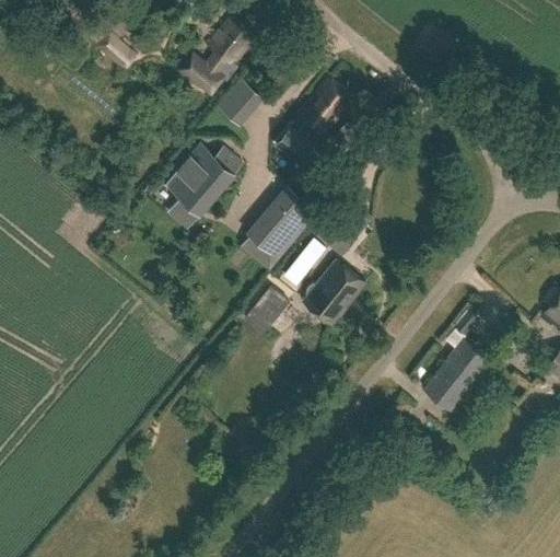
[(257,35),(233,18),(210,49),(219,56),(209,69),(194,58),(182,74),(213,96),(224,80),(226,82),(236,68),(234,67),(257,35)]
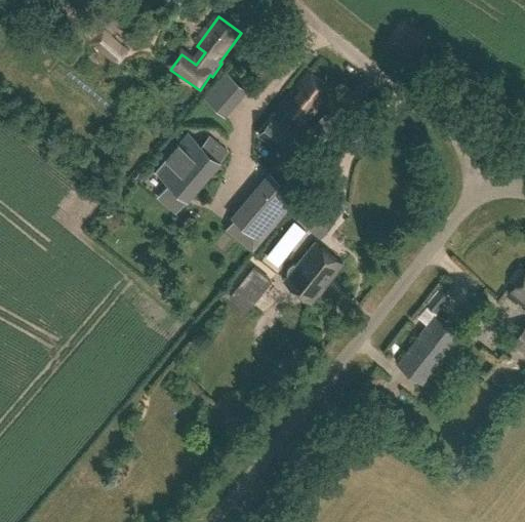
[(93,27),(83,38),(116,70),(129,55),(103,31),(99,33),(93,27)]
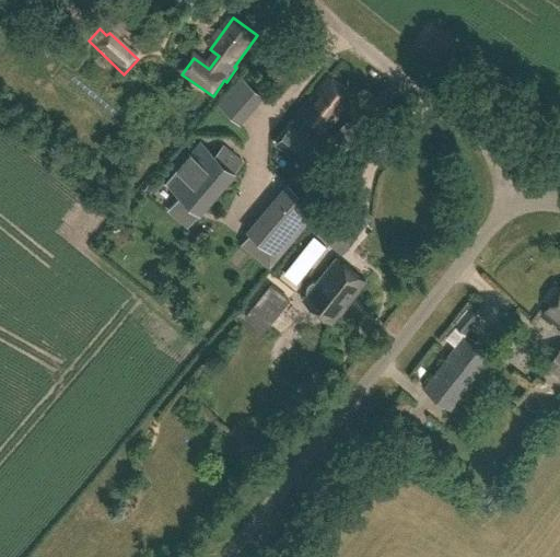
[(286,79),(269,65),(241,97),(268,122),(312,72),(301,61),(286,79)]
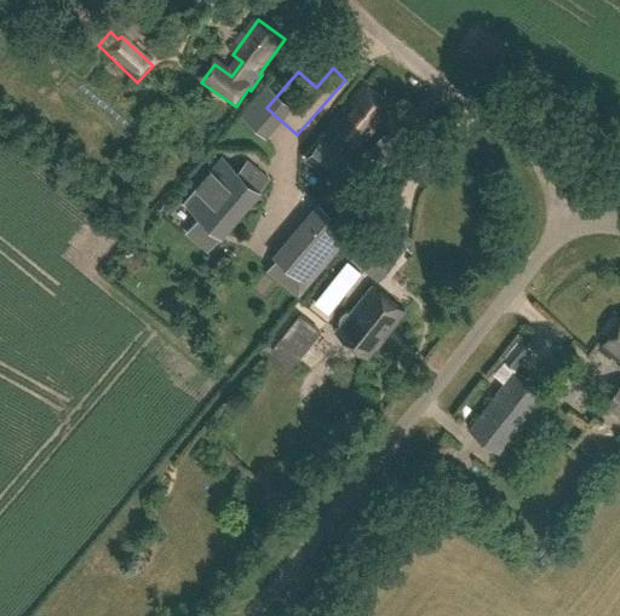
[(392,111),(366,91),(354,107),(359,110),(351,120),(345,115),(332,131),(359,153),(392,111)]
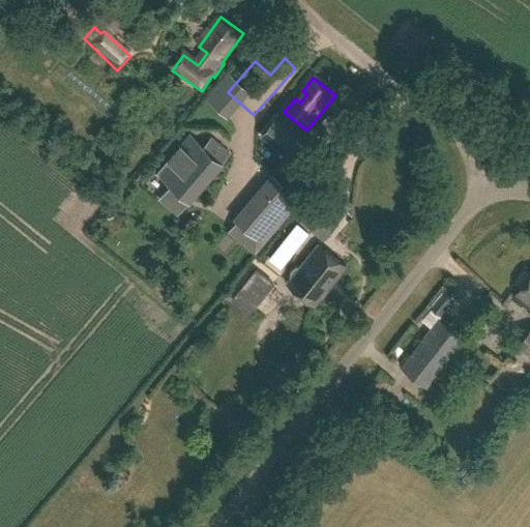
[(171,223),(223,162),(204,146),(192,162),(179,150),(152,183),(165,194),(153,208),(171,223)]
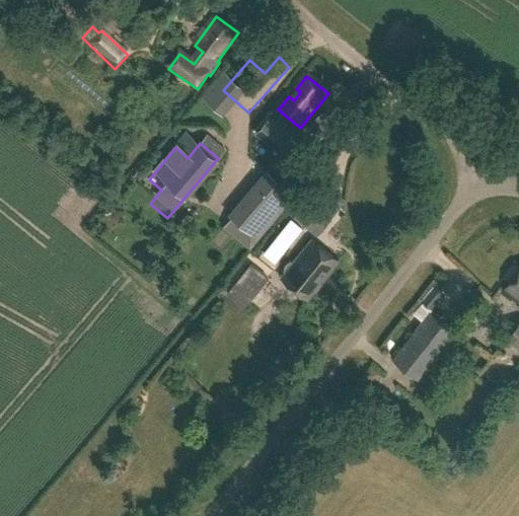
[(270,175),(234,218),(257,238),(294,196),(270,175)]
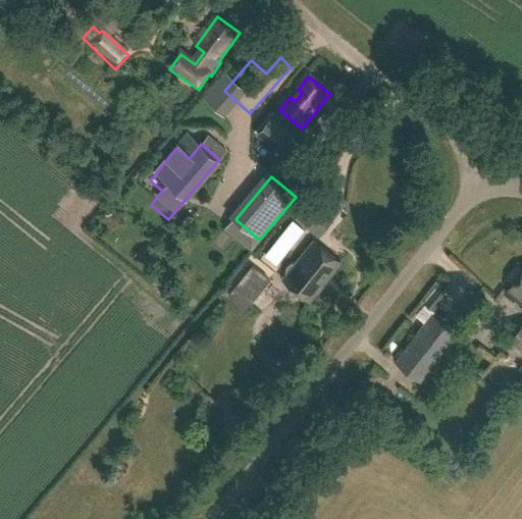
[(333,221),(309,201),(293,221),(316,241),(333,221)]
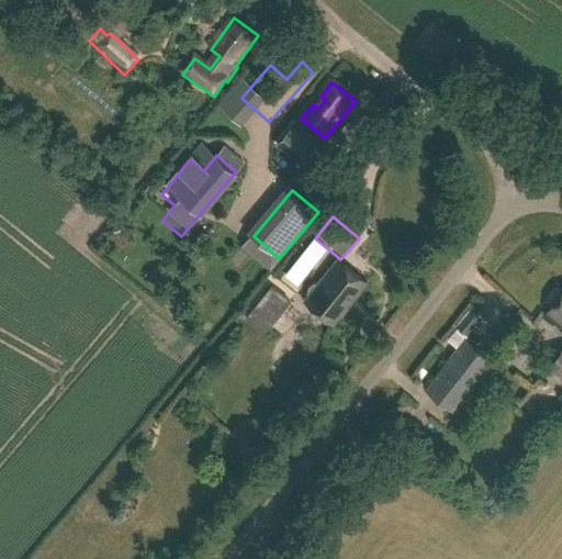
[(338,263),(321,286),(315,287),(311,289),(308,294),(310,300),(306,303),(335,326),(367,286),(338,263)]
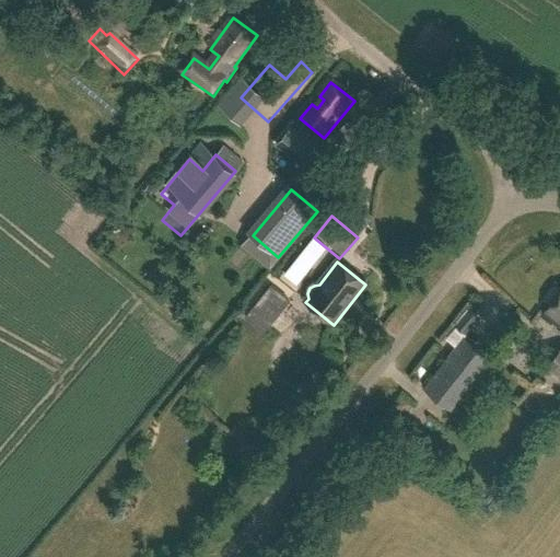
[(223,281),(240,297),(247,288),(231,274),(223,281)]
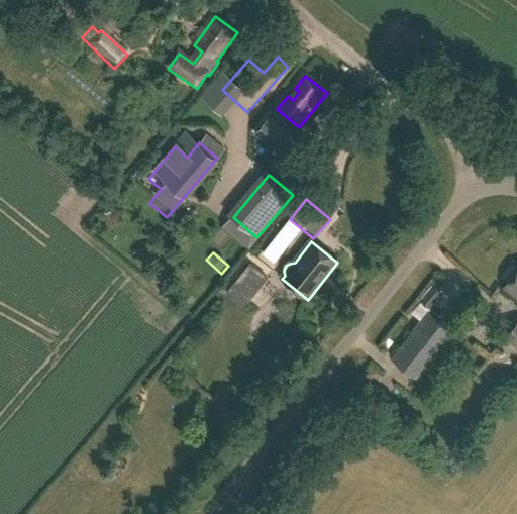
[(516,273),(501,295),(516,306),(516,273)]
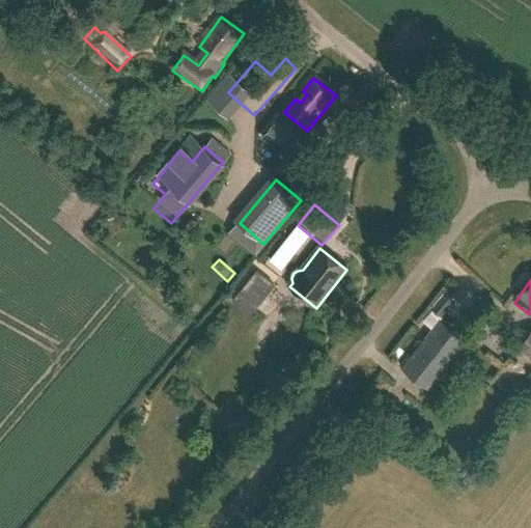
[(467,342),(440,321),(400,369),(427,391),(467,342)]
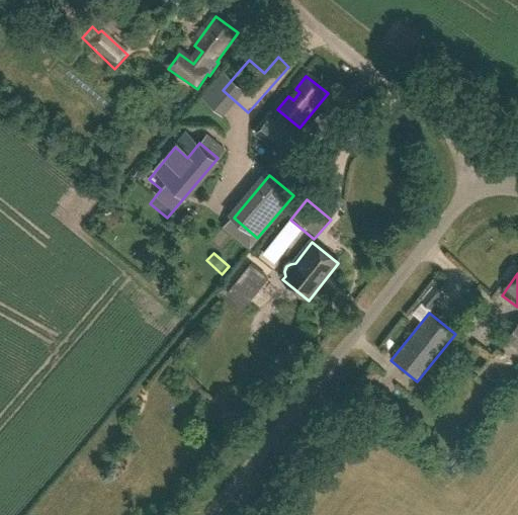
[(491,314),(476,331),(488,341),(502,324),(491,314)]
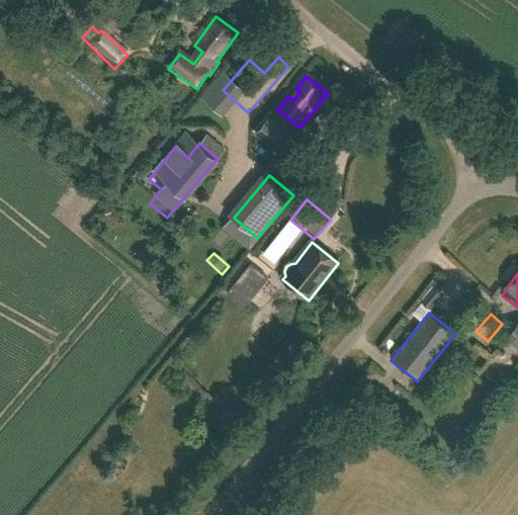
[(517,322),(503,341),(517,353),(517,322)]
